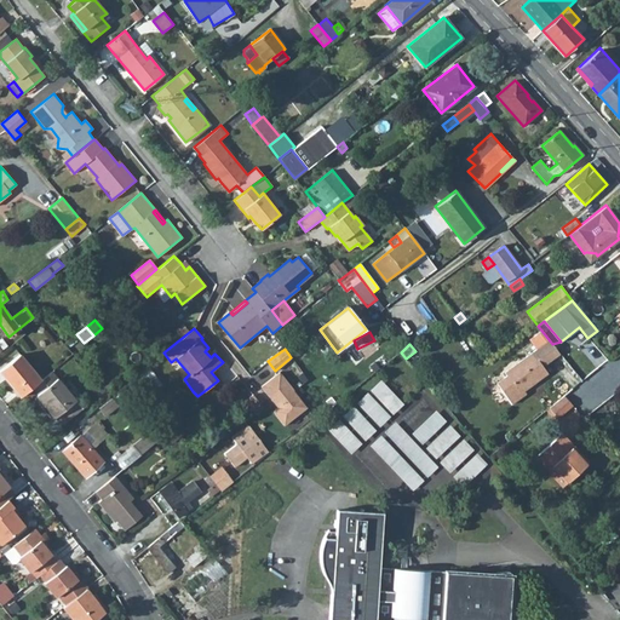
[(547,373),(532,352),(504,372),(506,375),(497,383),(511,403),(523,395),(521,392),(523,390),(547,373)]
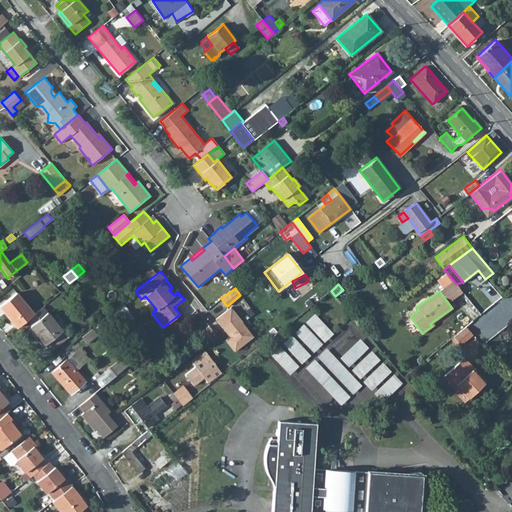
[(26,319),(33,314),(16,292),(1,304),(6,311),(4,312),(16,327),(26,319)]
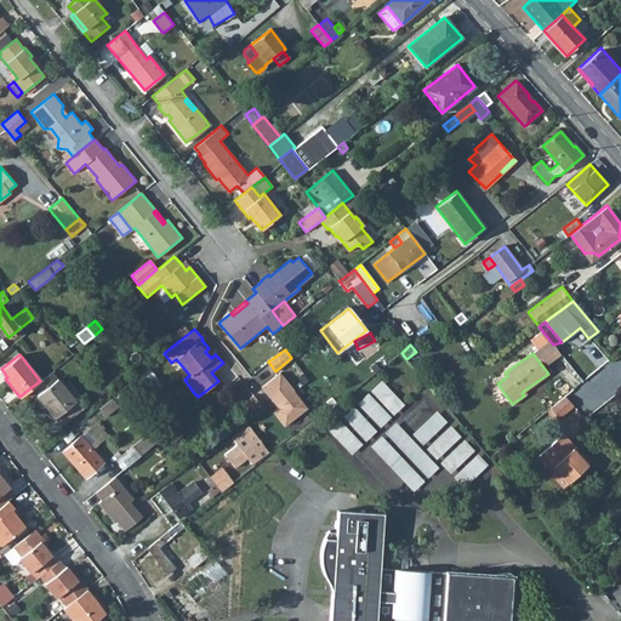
[(40,381),(32,387),(38,394),(36,396),(61,426),(85,406),(78,399),(75,402),(51,371),(40,381)]
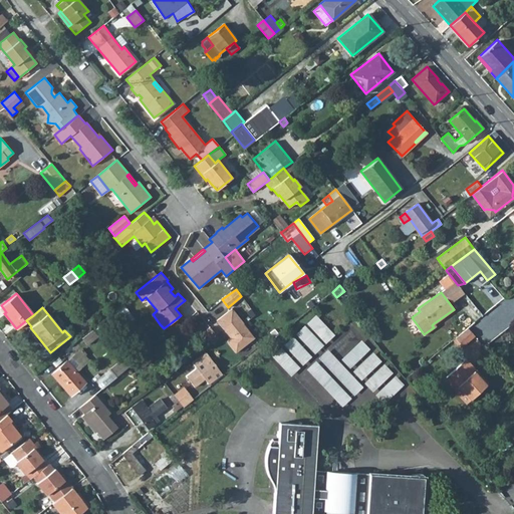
[(255,337),(232,308),(217,320),(231,337),(227,340),(236,352),(255,337)]
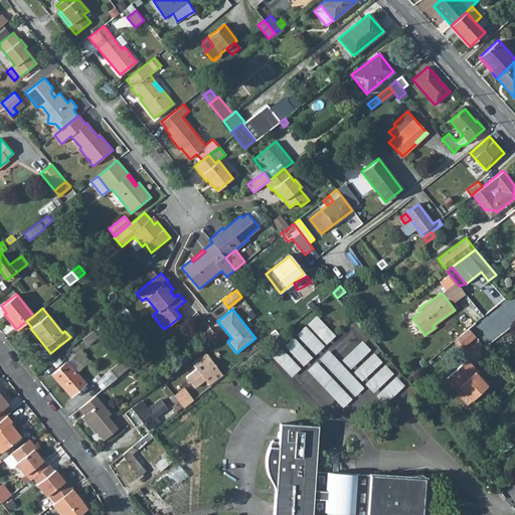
[(326,344),(336,335),(316,315),(307,324),(326,344)]
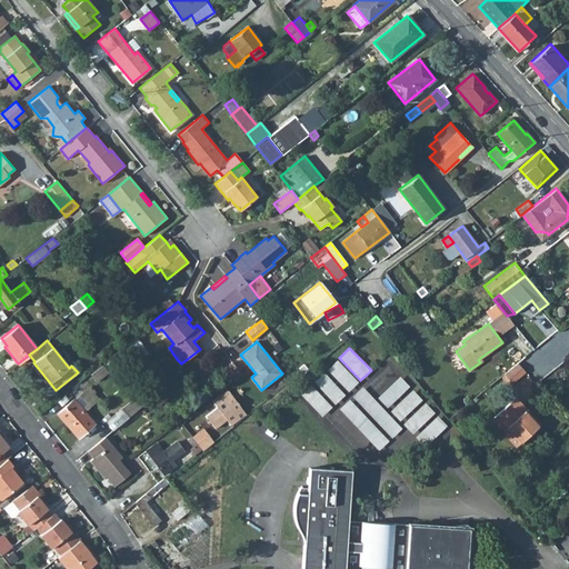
[(508,366),(501,358),(492,365),(499,372),(508,366)]
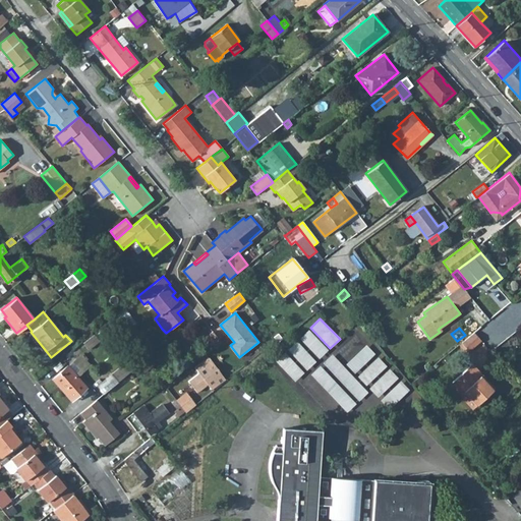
[(319,359),(328,350),(308,330),(299,339),(319,359)]
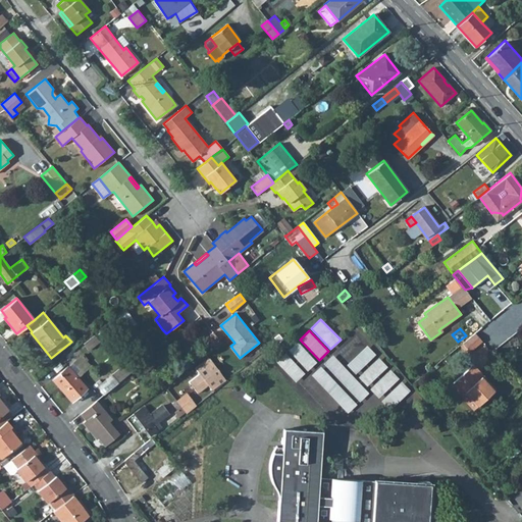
[(220,342),(212,331),(206,337),(214,347),(220,342)]
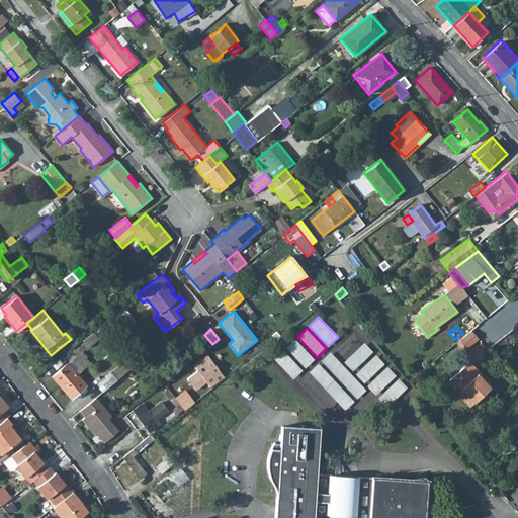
[(342,359),(361,340),(352,331),(333,350),(342,359)]
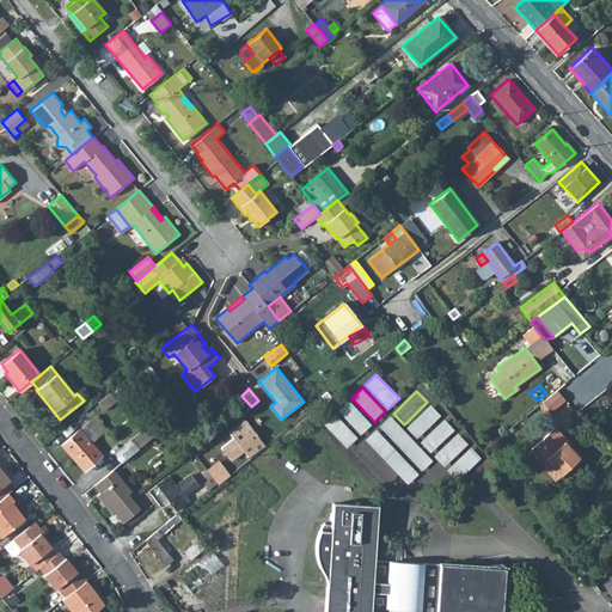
[(565,399),(556,391),(542,403),(548,409),(550,412),(565,399)]
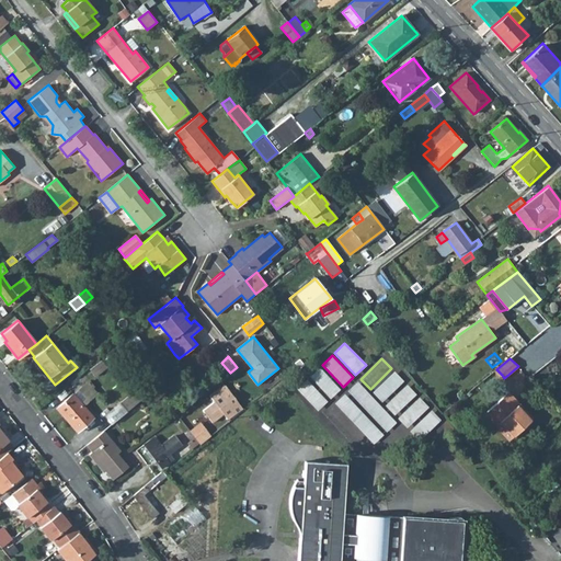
[(106,367),(101,359),(89,369),(95,376),(106,367)]
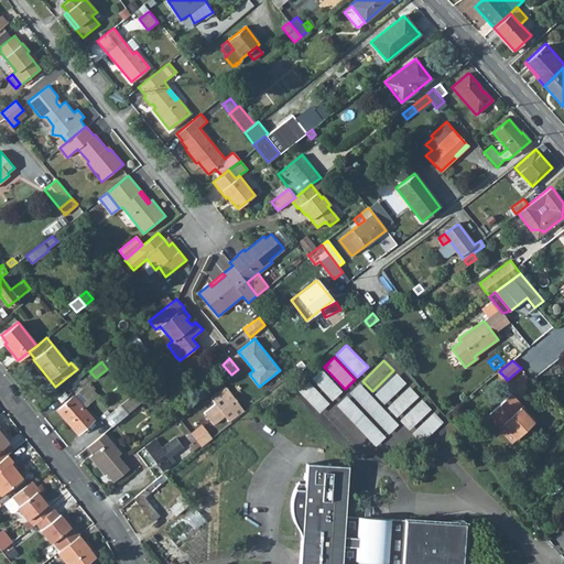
[(551,379),(562,377),(560,366),(549,368),(551,379)]
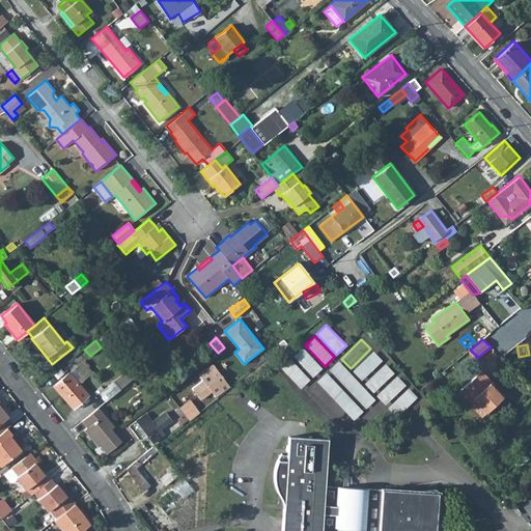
[(312,378),(323,368),(303,347),(292,357),(312,378)]
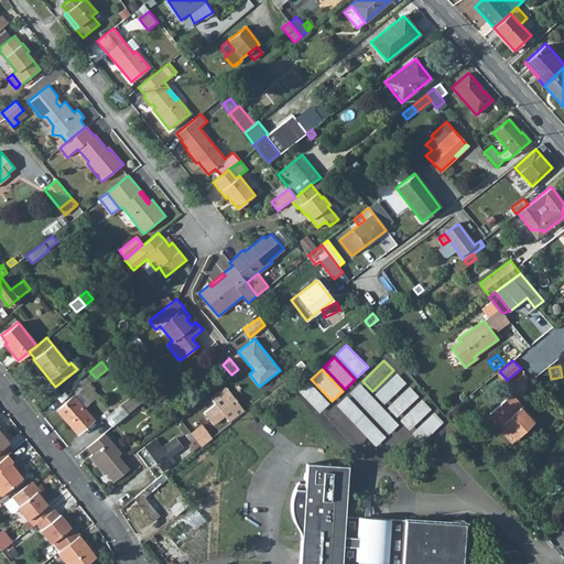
[(384,404),(405,383),(397,373),(375,393),(384,404)]
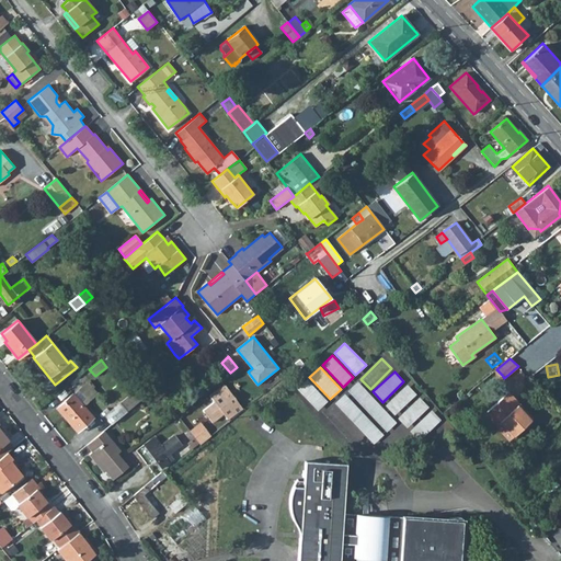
[(170,389),(173,386),(168,378),(163,381),(170,389)]
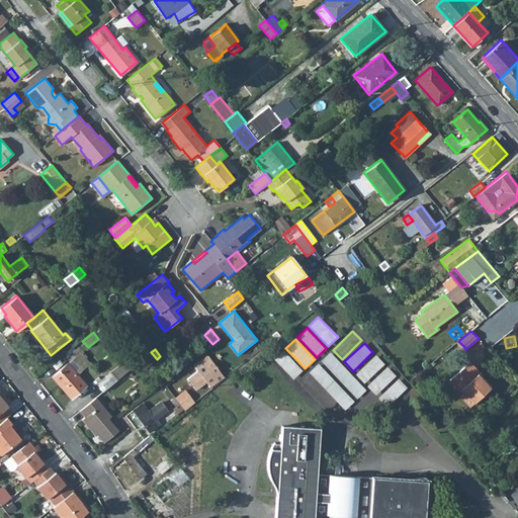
[(292,379),(303,370),(283,350),(273,359),(292,379)]
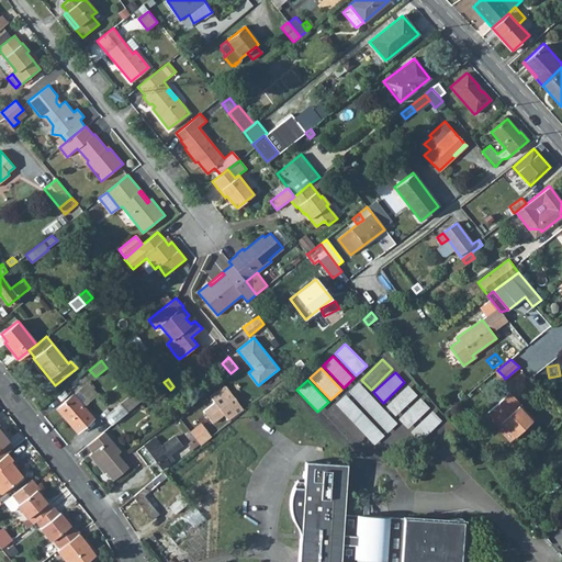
[(170,390),(164,382),(148,394),(155,402),(170,390)]
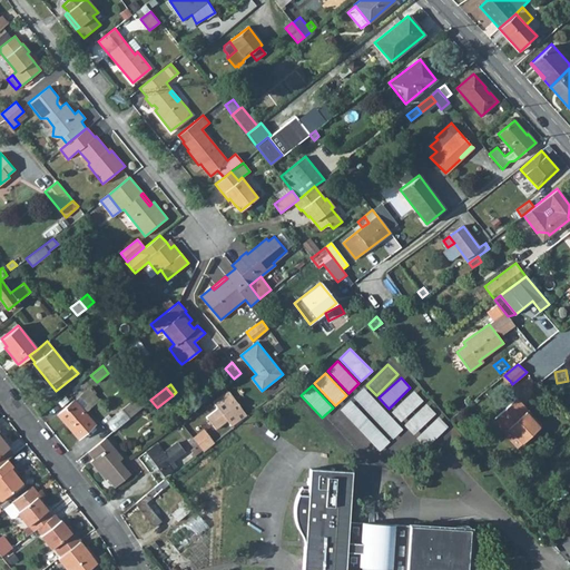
[(392,439),(403,429),(364,387),(353,397),(392,439)]
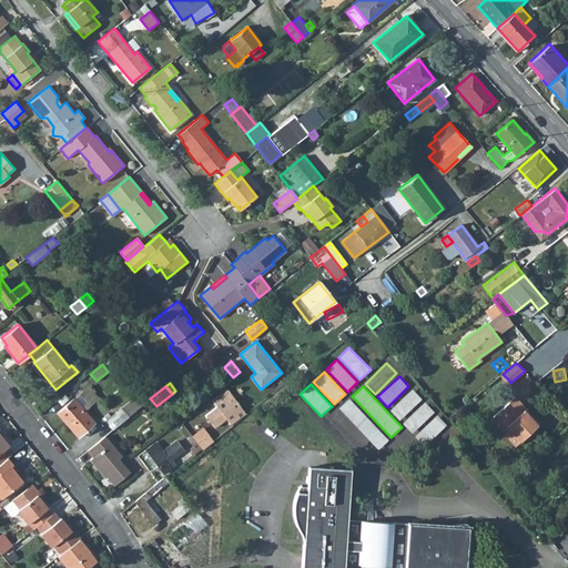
[(141,405),(150,398),(143,389),(134,397),(141,405)]
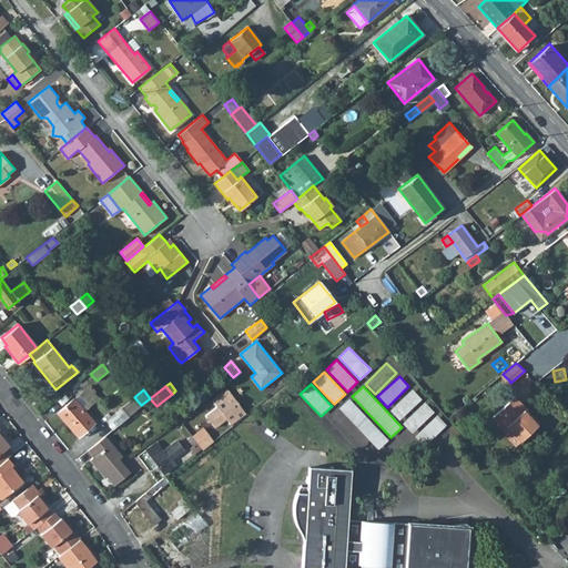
[(231,394),(226,389),(212,399),(231,424),(237,418),(235,415),(242,409),(231,394)]
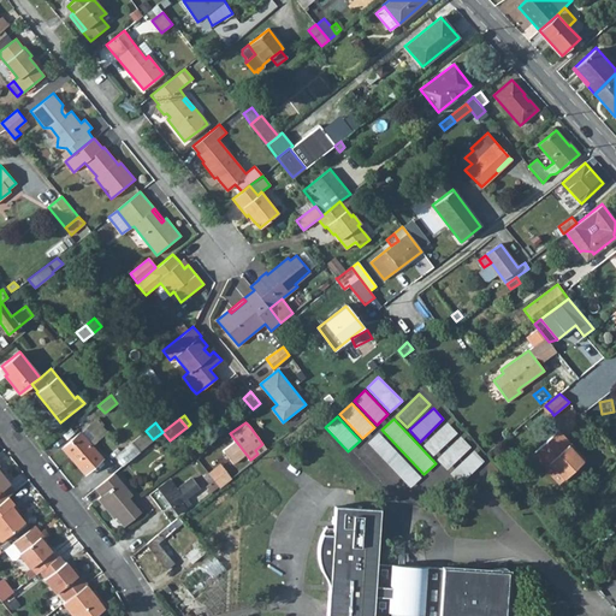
[(433,456),(457,433),(446,422),(422,444),(433,456)]
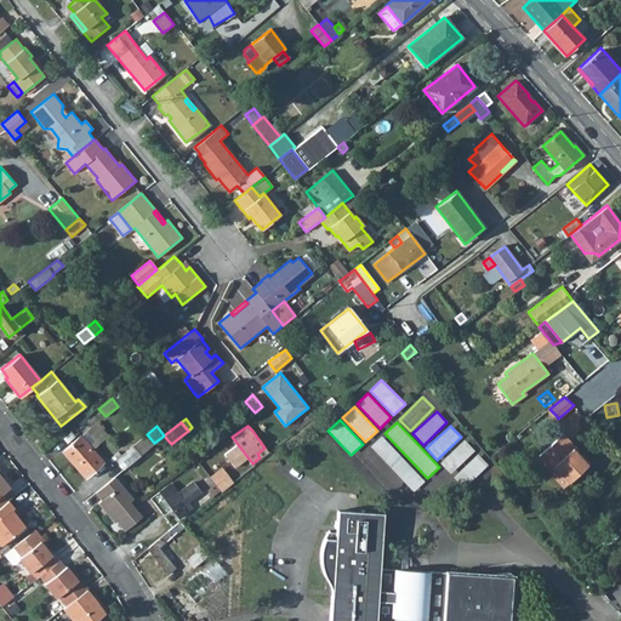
[(89,446),(95,440),(87,431),(81,437),(89,446)]
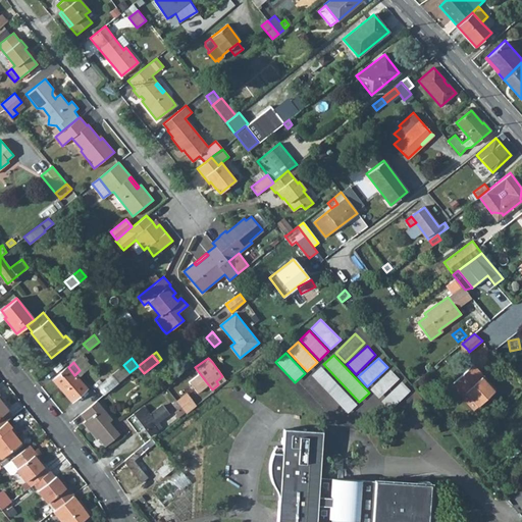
[(481,372),(473,364),(451,384),(458,394),(462,389),(477,406),(494,390),(479,374),(481,372)]
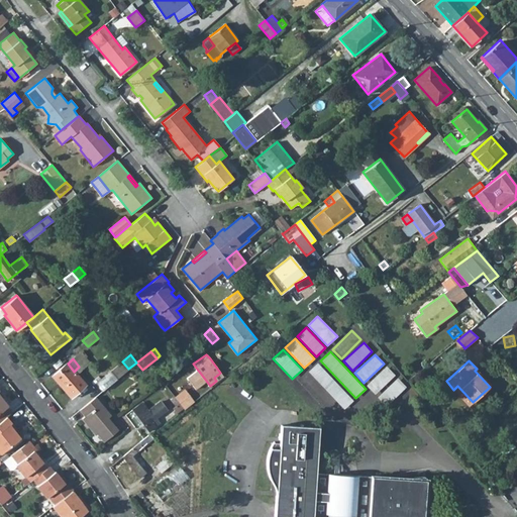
[(128,369),(122,362),(110,371),(116,379),(128,369)]
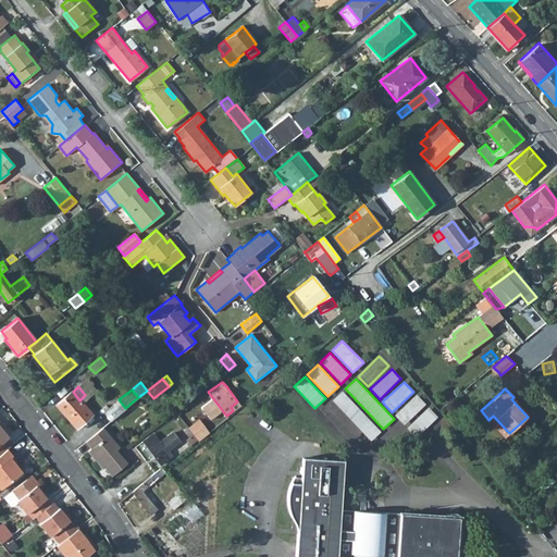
[(73,392),(72,391),(56,405),(76,428),(93,413),(79,400),(73,392)]
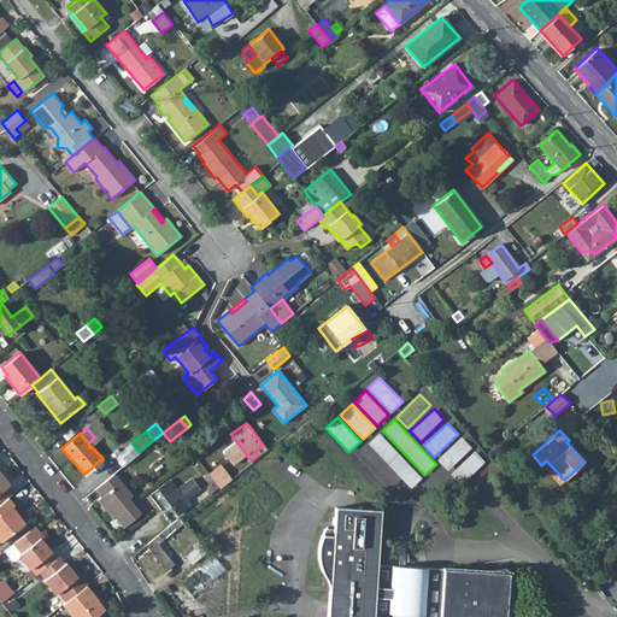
[(410,488),(422,477),(380,433),(368,444),(410,488)]
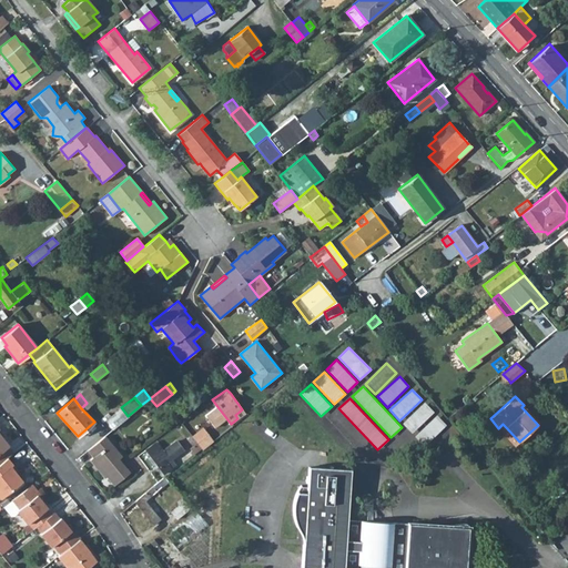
[(424,402),(402,423),(412,433),(434,412),(424,402)]
